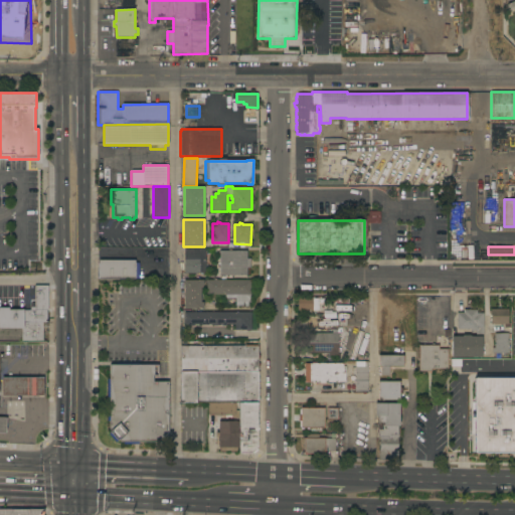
[(205,248),(206,273),(184,274),(184,248),(205,248)]
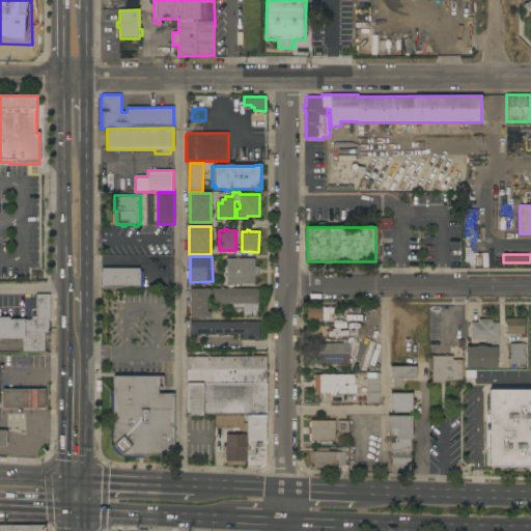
[(235,259),(235,257),(239,257),(239,258),(255,258),(255,267),(258,267),(258,276),(254,276),(254,284),(239,284),(239,286),(235,286),(235,284),(226,284),(226,258),(235,259)]
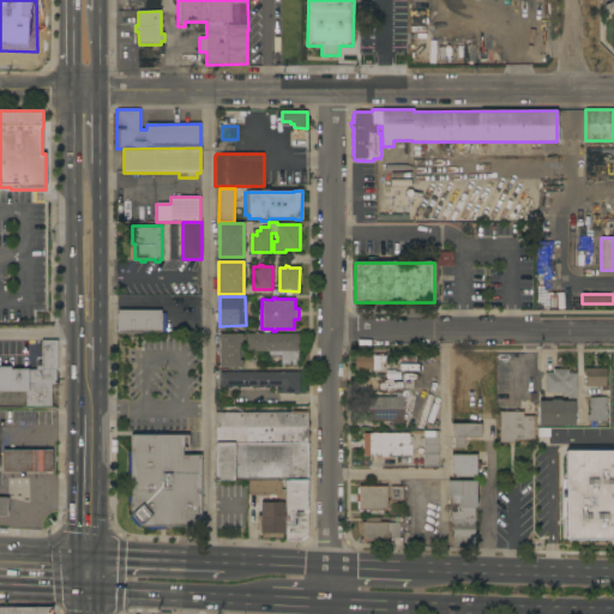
[(161,311),(161,313),(162,313),(162,315),(164,315),(164,319),(164,321),(162,321),(162,332),(118,332),(118,313),(118,311),(161,311)]
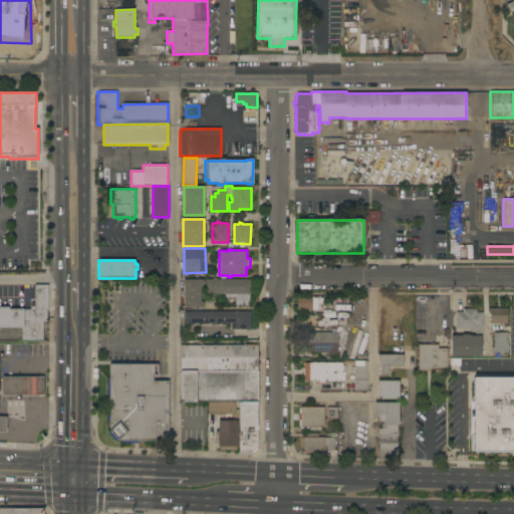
[(207,280),(251,279),(251,294),(249,294),(250,301),(247,301),(247,305),(235,305),(235,297),(226,297),(226,294),(207,294),(207,280)]
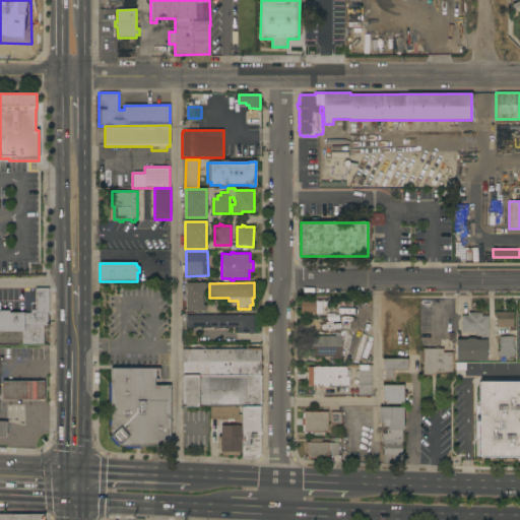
[(205,283),(205,288),(203,288),(203,306),(205,306),(205,312),(186,312),(186,283),(205,283)]
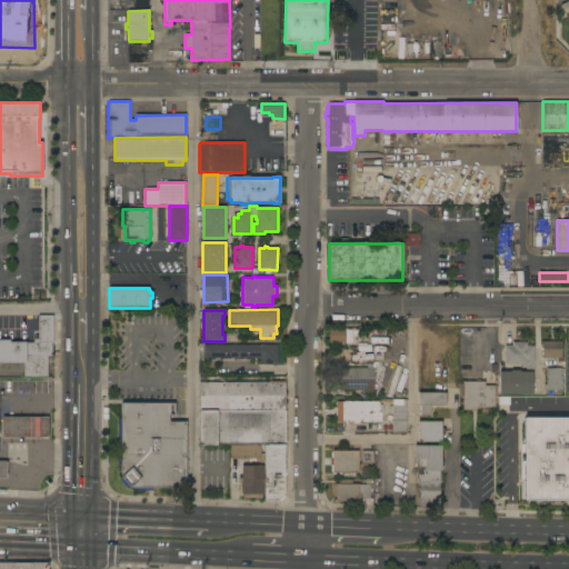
[(35,342),(35,335),(38,335),(38,316),(53,316),(53,342),(52,342),(52,369),(48,369),(48,377),(23,377),(23,363),(0,363),(0,340),(10,340),(10,342),(35,342)]
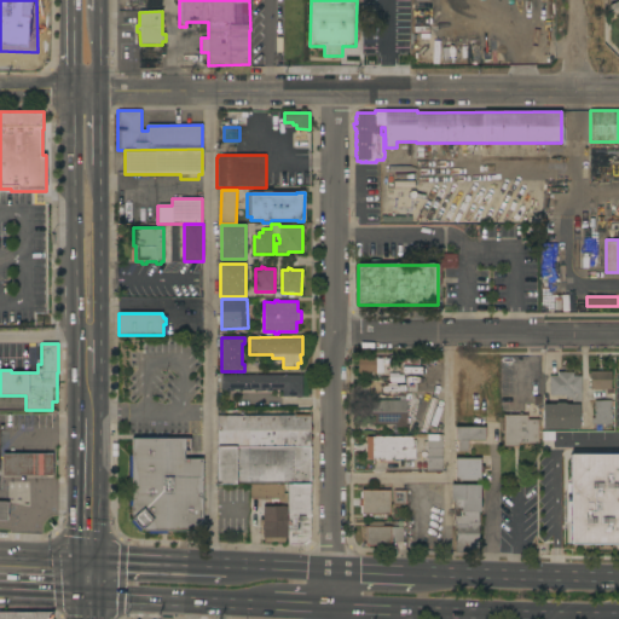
[(358,372),(358,358),(376,358),(376,372),(358,372)]
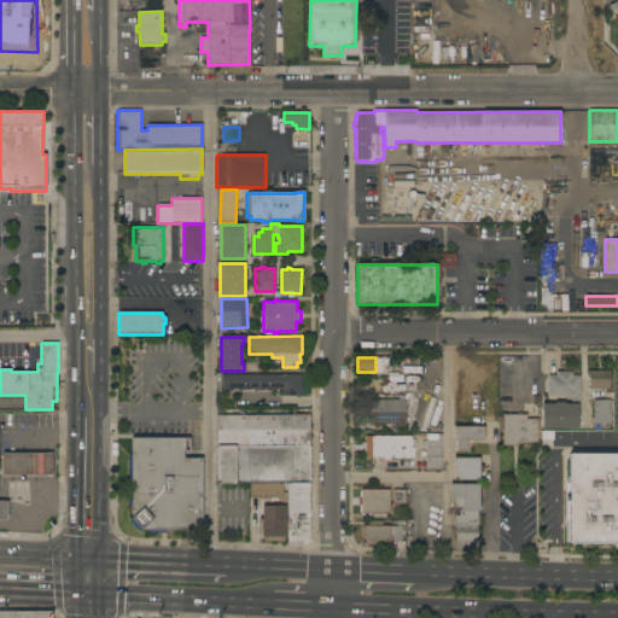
[(608,371),(610,389),(589,389),(589,372),(608,371)]
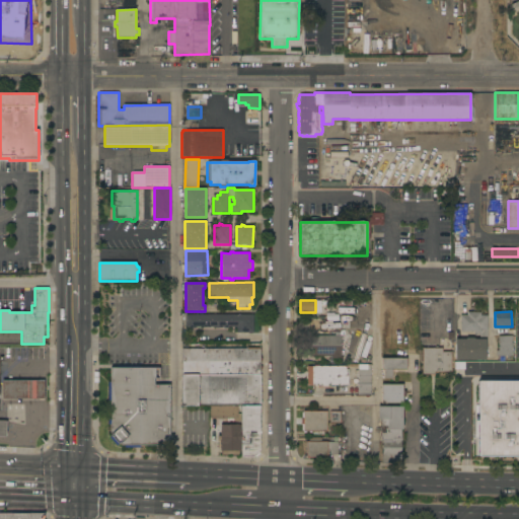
[(488,338),(479,339),(479,334),(473,334),(473,331),(460,332),(460,315),(467,315),(467,312),(480,312),(480,315),(487,315),(488,338)]
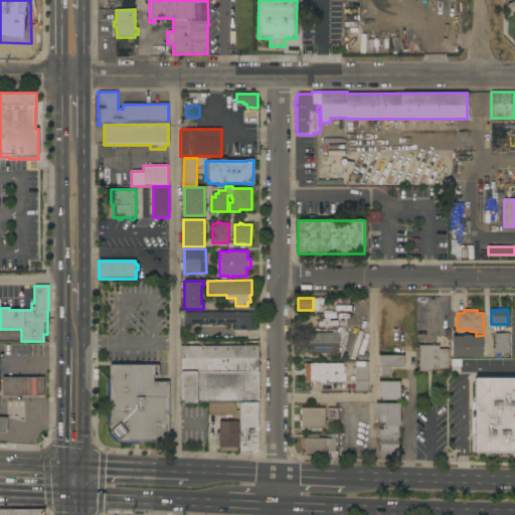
[(251,312),(251,330),(250,330),(250,331),(246,331),(246,330),(234,330),(234,324),(225,325),(225,326),(221,326),(221,325),(217,325),(217,326),(212,326),(212,325),(195,325),(195,326),(189,326),(189,325),(184,325),(184,313),(251,312)]
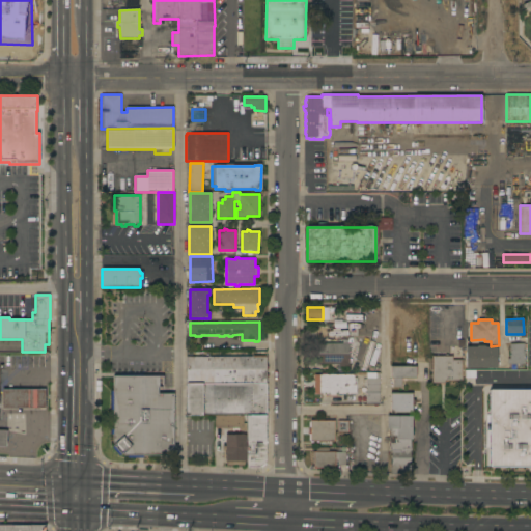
[(348,367),(338,366),(338,364),(319,364),(319,342),(348,343),(348,367)]
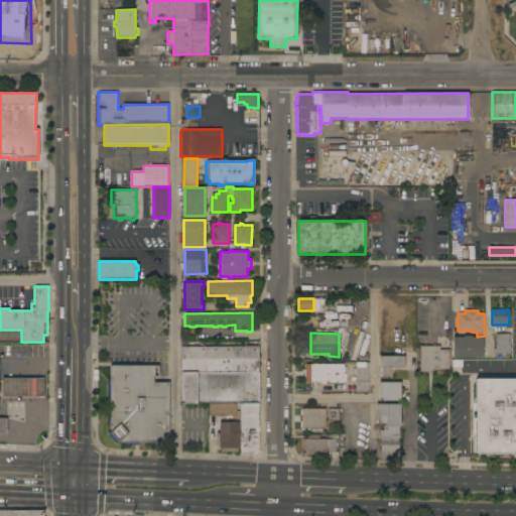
[(509,355),(496,355),(496,354),(493,354),(493,349),(495,349),(495,335),(509,335),(509,355)]
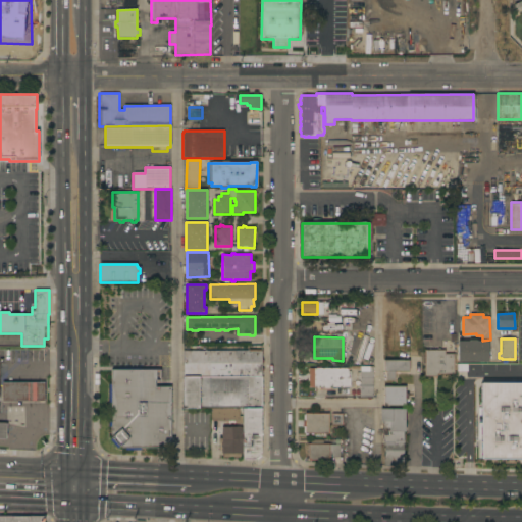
[(458,362),(458,341),(469,341),(469,340),(476,340),(476,341),(488,341),(488,362),(458,362)]
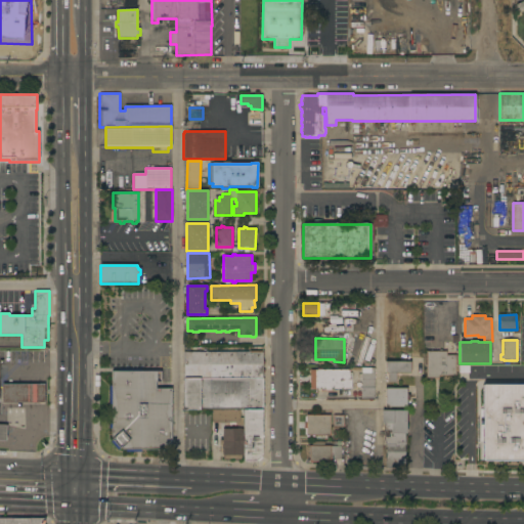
[(250,352),(250,351),(262,351),(262,378),(183,378),(183,352),(250,352)]
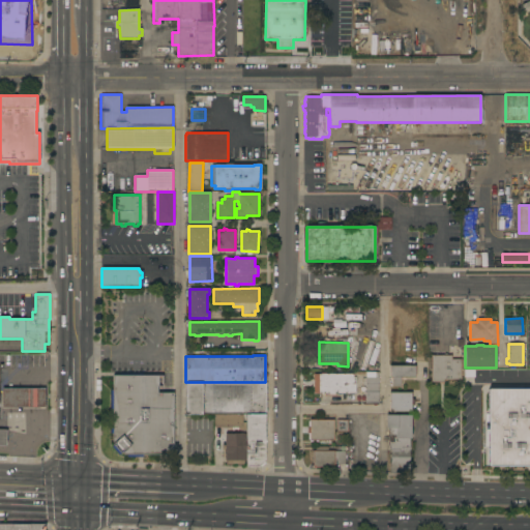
[(452,355),(452,359),(462,359),(461,380),(444,380),(444,384),(440,384),(440,383),(432,382),(432,355),(452,355)]
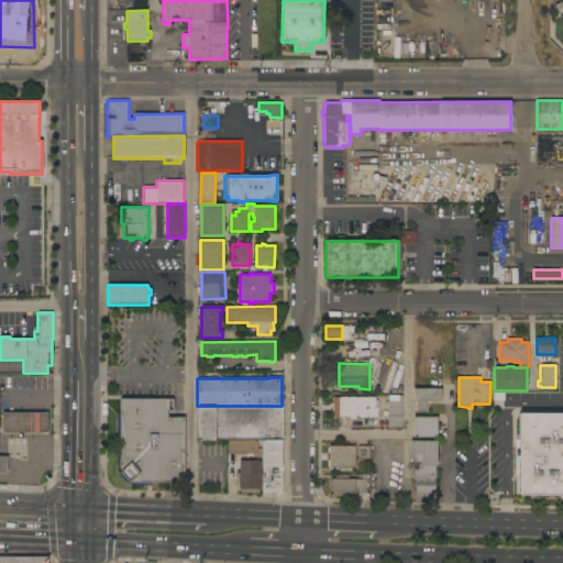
[(416,411),(416,401),(415,401),(415,389),(441,389),(441,400),(430,401),(430,404),(427,404),(427,401),(426,401),(426,411),(416,411)]
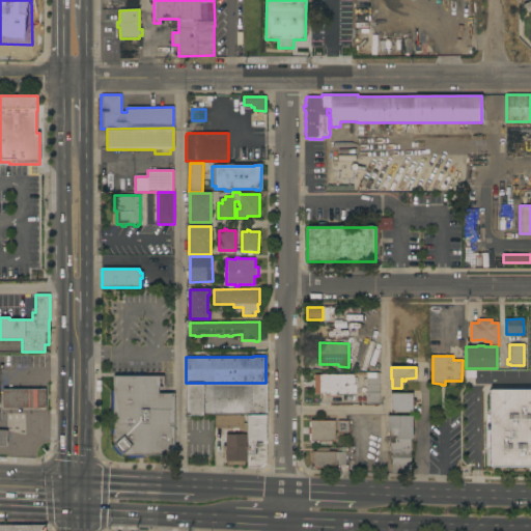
[(324,374),(324,372),(335,372),(335,374),(354,374),(354,378),(358,378),(358,394),(336,394),(336,396),(328,396),(328,394),(319,394),(319,393),(318,393),(318,388),(316,387),(315,386),(315,384),(315,383),(317,382),(318,381),(318,375),(319,375),(319,374),(324,374)]
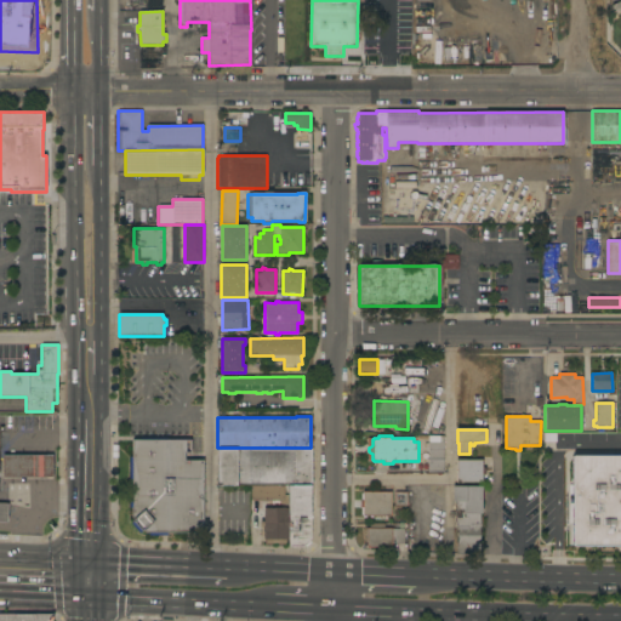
[(444,473),(426,473),(426,443),(433,443),(433,437),(444,437),(444,473)]
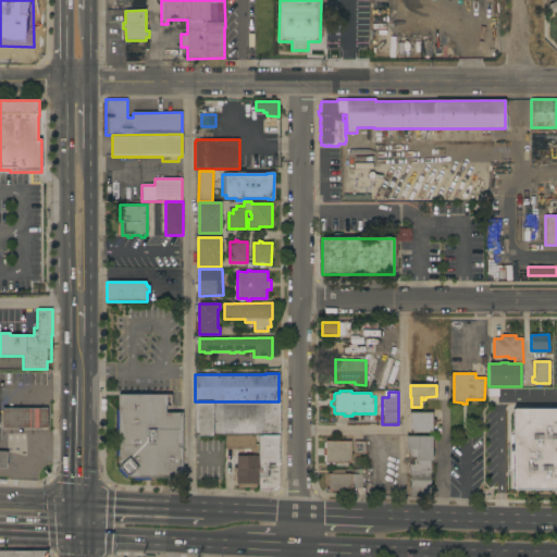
[(171,395),(171,407),(165,407),(165,413),(183,412),(183,478),(150,478),(150,480),(134,480),(134,479),(131,479),(130,477),(128,478),(126,477),(125,478),(118,470),(120,468),(119,467),(120,466),(119,465),(119,456),(116,456),(116,445),(119,445),(119,432),(116,432),(116,410),(119,410),(119,395),(171,395)]
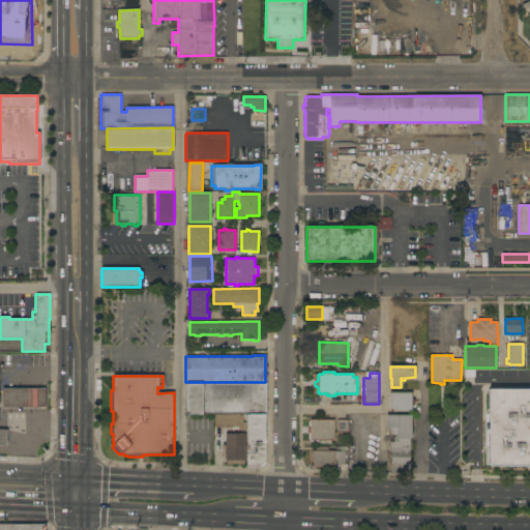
[(265,383),(265,414),(186,414),(186,383),(265,383)]
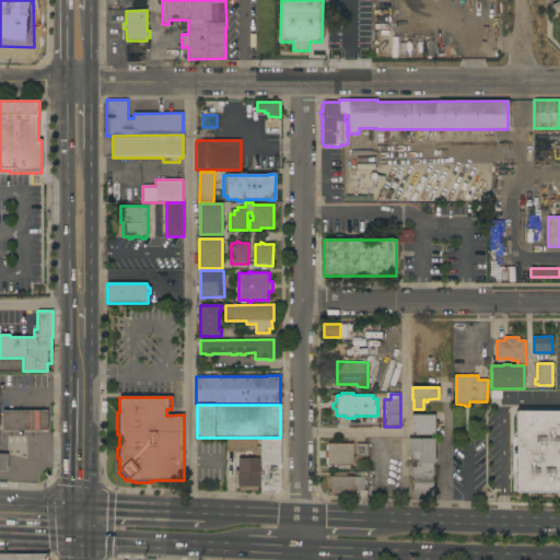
[(47,410),(47,431),(2,431),(2,410),(47,410)]
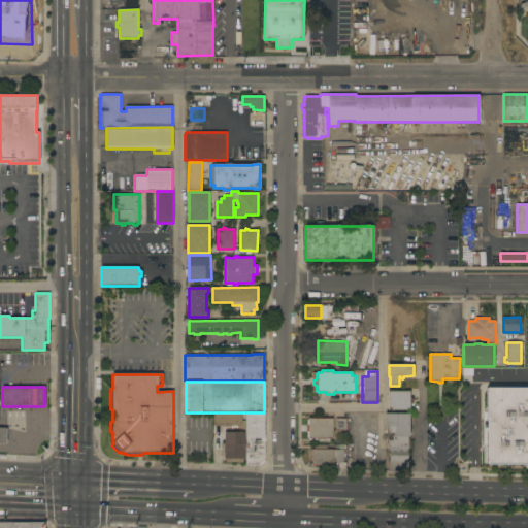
[(527,464),(487,464),(487,388),(527,388),(527,464)]
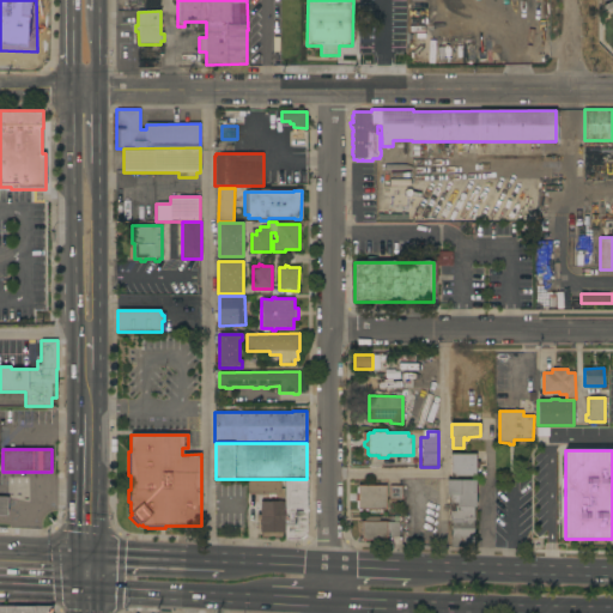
[(475,454),(475,462),(479,462),(479,468),(475,468),(475,477),(451,477),(451,454),(475,454)]
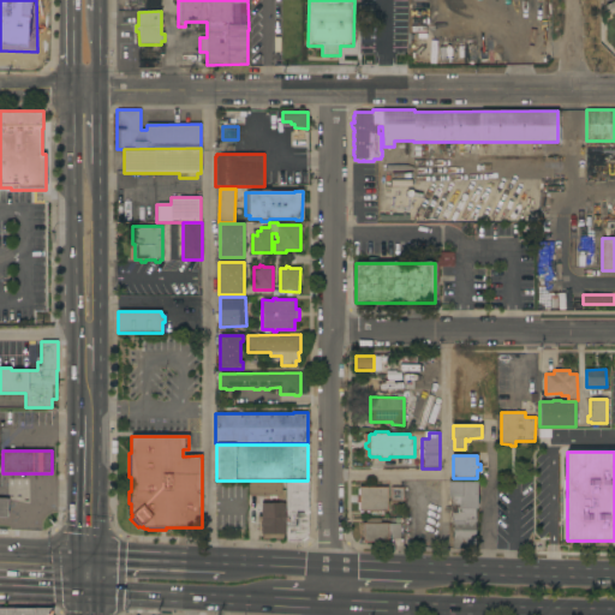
[(282,482),(282,490),(285,490),(286,499),(276,499),(276,496),(249,496),(249,482),(282,482)]
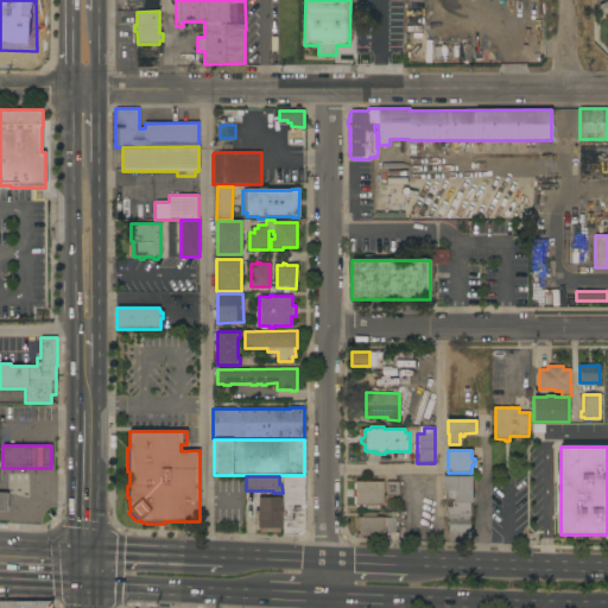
[(305,476),(305,505),(304,505),(304,526),(304,530),(302,532),(301,533),(298,534),(296,536),(293,536),(286,536),(285,536),(284,536),(283,534),(283,476),(305,476)]
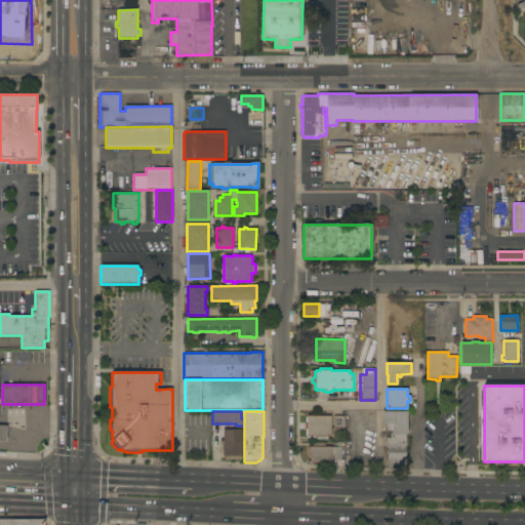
[(407,435),(406,435),(406,467),(399,467),(398,469),(387,469),(387,446),(386,446),(386,425),(382,425),(382,411),(407,411),(407,435)]
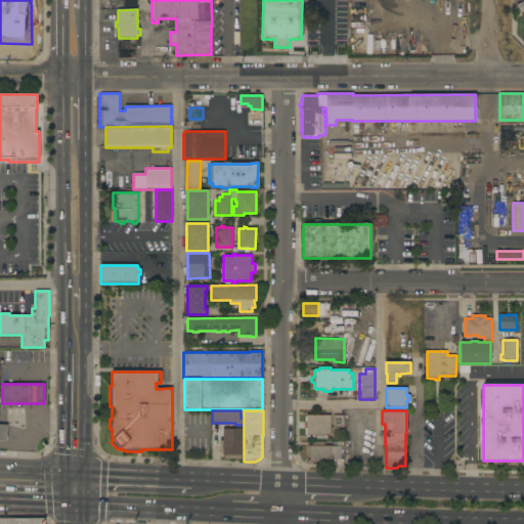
[(331,416),(331,435),(306,435),(306,434),(305,434),(305,429),(304,429),(304,423),(305,423),(305,417),(306,417),(306,416),(331,416)]
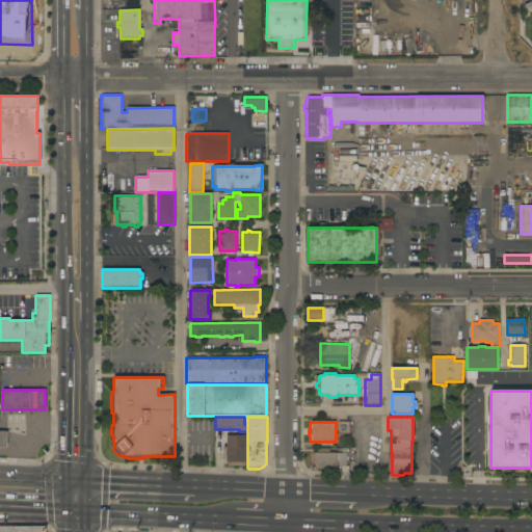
[(349,422),(349,433),(338,433),(338,422),(349,422)]
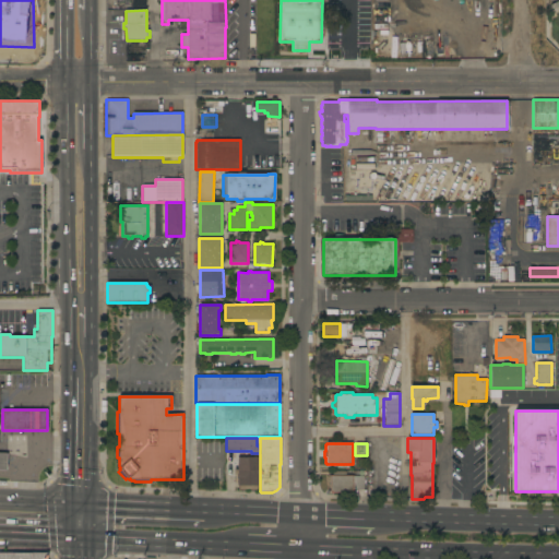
[(260,458),(260,486),(258,486),(258,489),(257,489),(257,490),(238,490),(238,486),(237,486),(237,474),(235,474),(235,470),(237,470),(237,458),(260,458)]
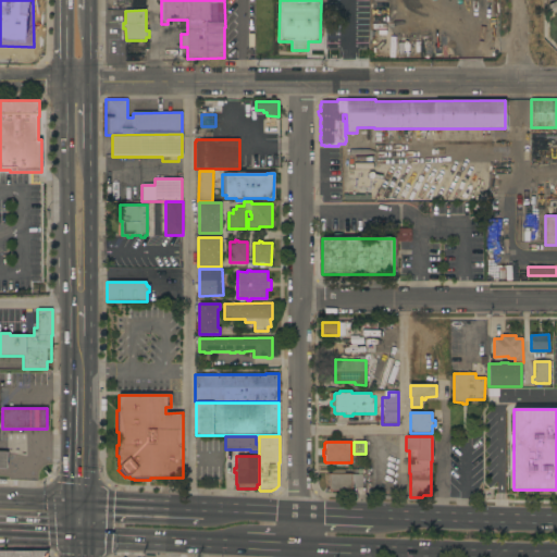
[(331,474),(331,470),(344,470),(344,474),(351,474),(351,492),(332,492),(332,493),(326,493),(326,491),(326,490),(329,489),(329,474),(331,474)]
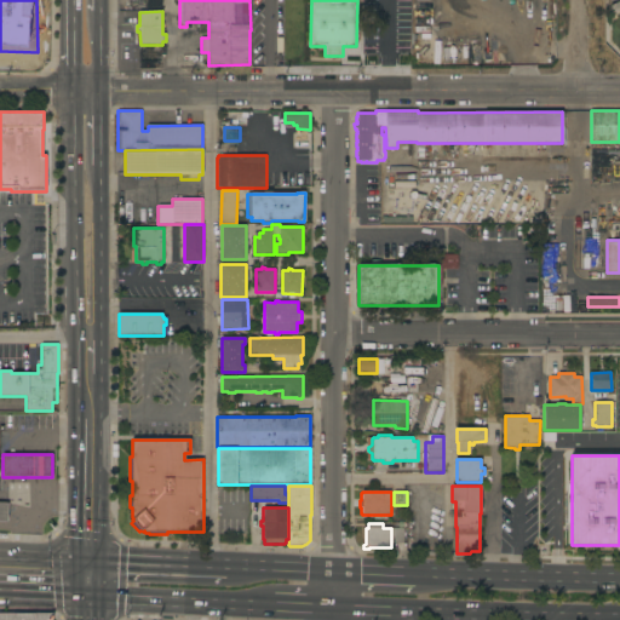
[(394,529),(405,529),(405,544),(394,544),(394,529)]
